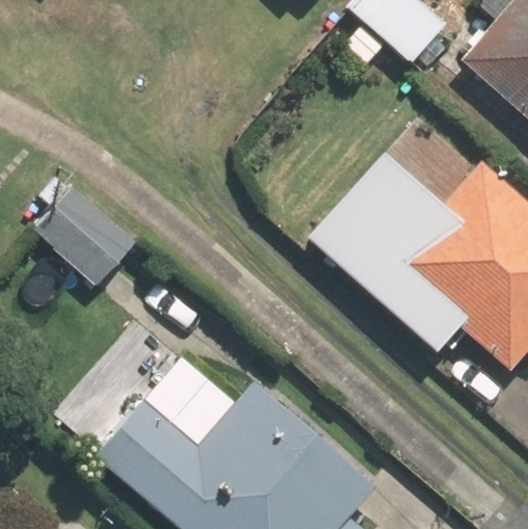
[(358,0),(350,8),(411,63),(447,25),(419,0),(358,0)]
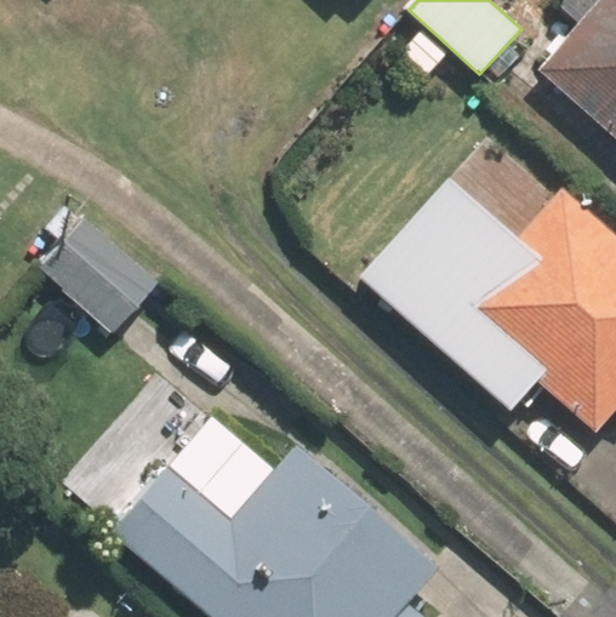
[(599,0),(579,23),(537,68),(615,138),(615,0),(599,0)]
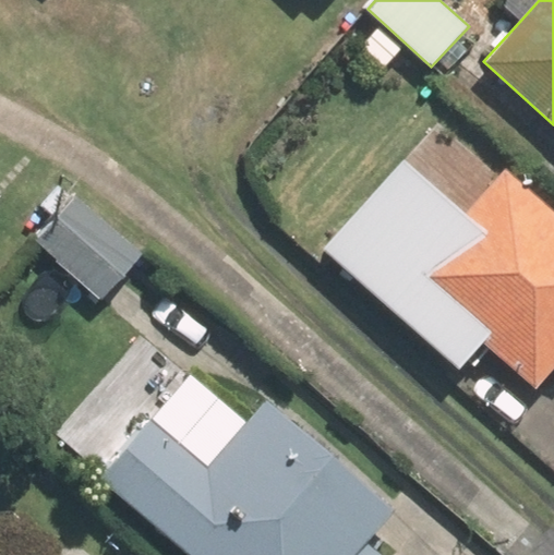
[(496,0),(520,21),(539,0),(496,0)]
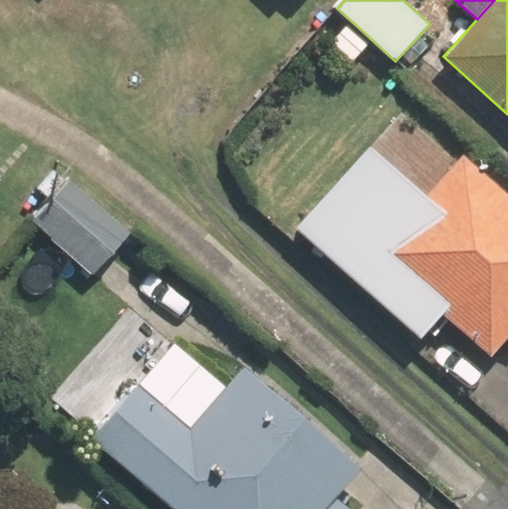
[(507,192),(467,155),(429,197),(372,145),(296,228),(418,339),(440,315),(495,365),(507,351),(507,192)]
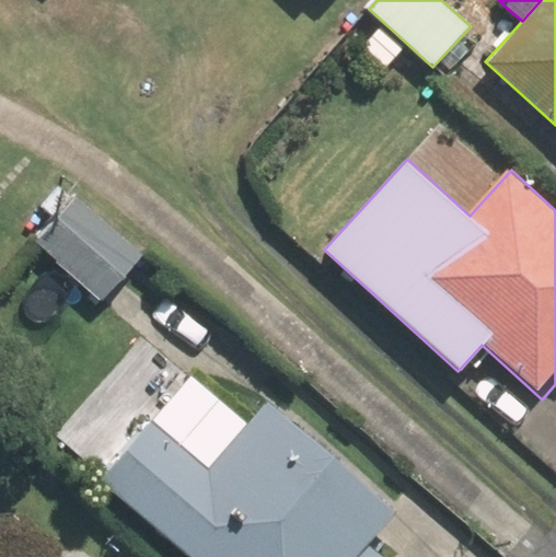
[(155,255),(69,186),(4,268),(91,336),(155,255)]
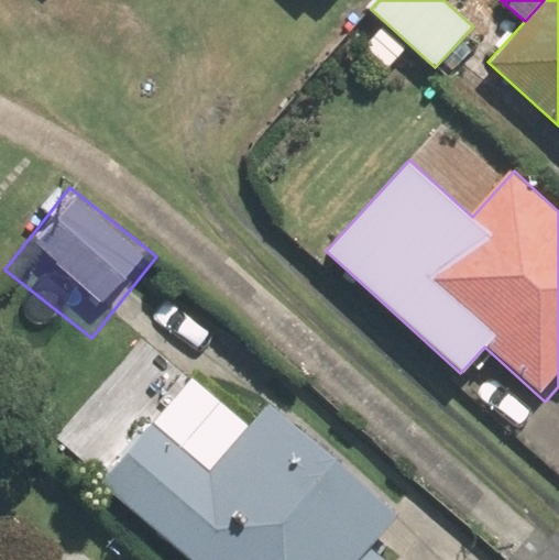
[(149,424),(97,482),(186,559),(385,559),(370,546),(395,517),(265,404),(206,472),(149,424)]
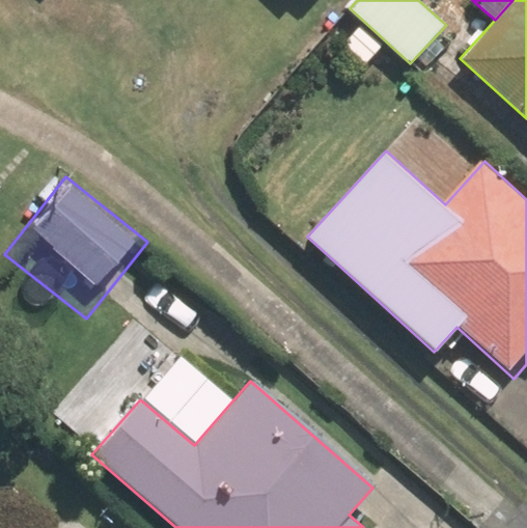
[(65,527),(85,527),(75,518),(65,527)]
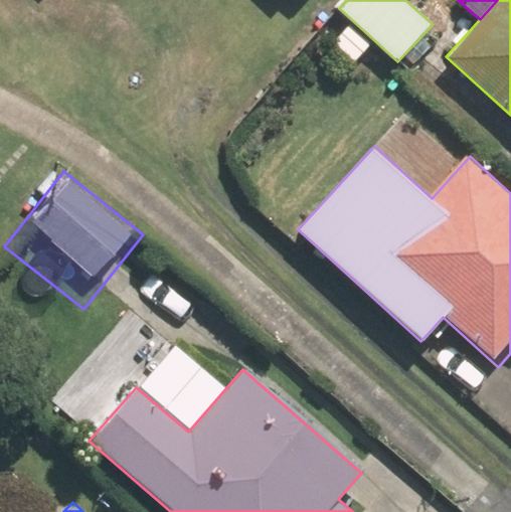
All buildings are outlined.
